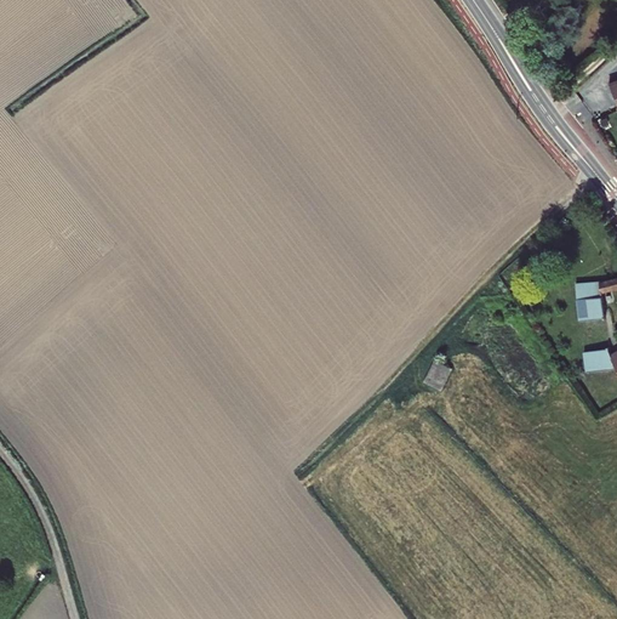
[(616,81),(606,86),(616,111),(616,81)]
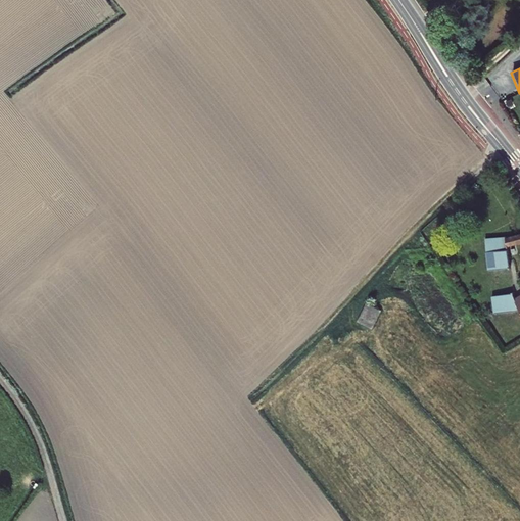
[(519,249),(519,234),(516,235),(487,244),(492,294),(511,291),(507,254),(519,249)]
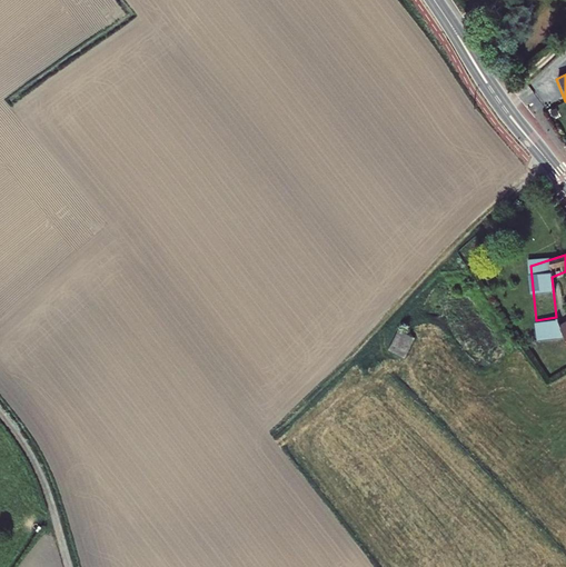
[(536,341),(560,337),(557,319),(534,324),(536,341)]
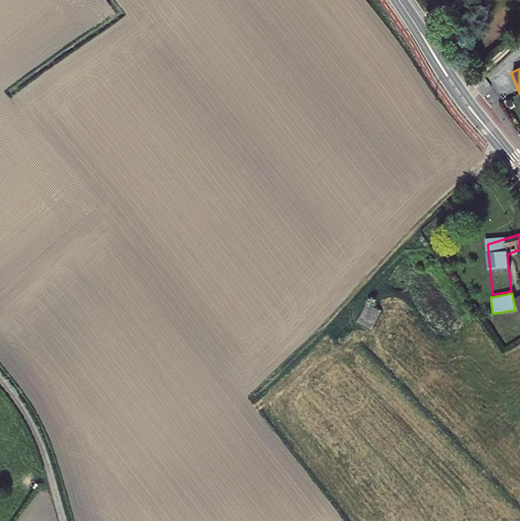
[(357,323),(373,329),(380,310),(364,303),(357,323)]
